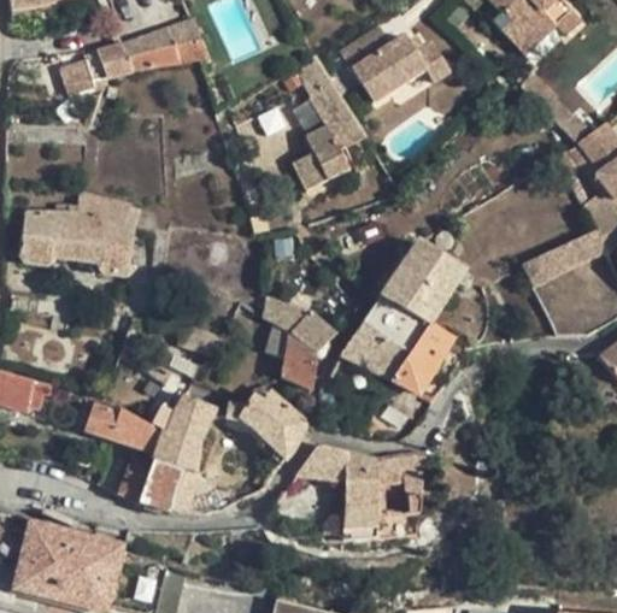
[(489,0),(493,4),(485,12),(524,53),(554,23),(564,34),(581,18),(563,0),(489,0)]
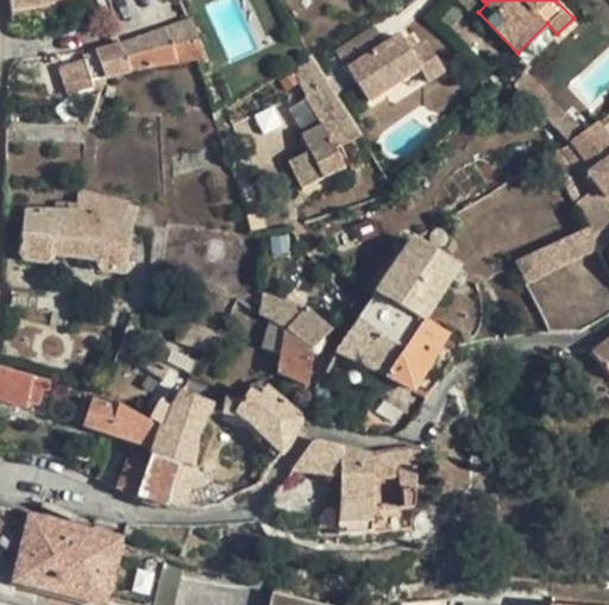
[(171,44),(199,37),(190,18),(165,26),(171,44)]
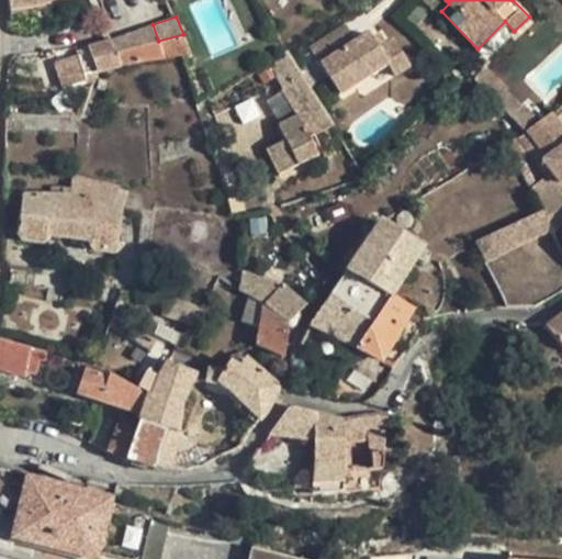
[(310,46),(312,48),(321,62),(356,40),(345,23),(310,46)]
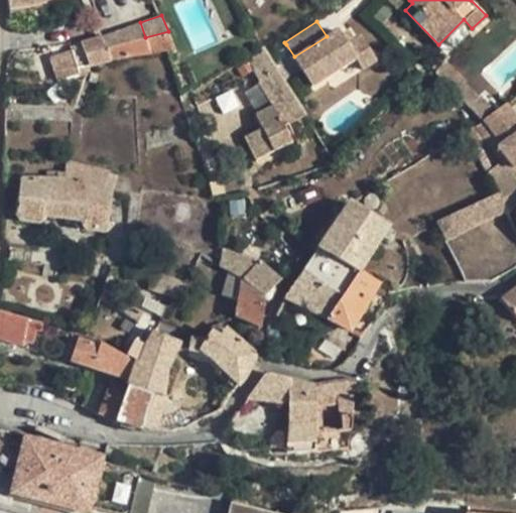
[(140,22),(102,36),(111,57),(150,50),(175,46),(168,31),(145,37),(140,22)]
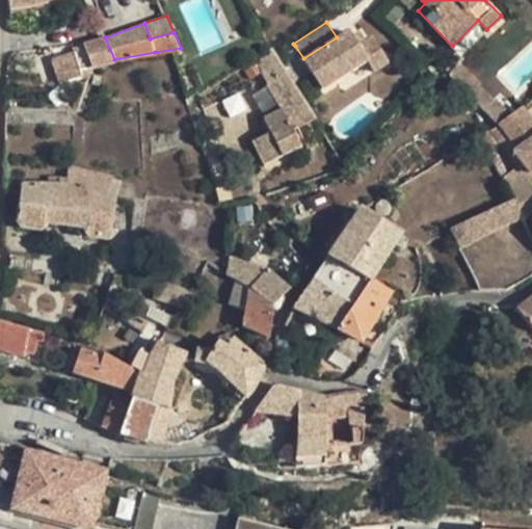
[(349,29),(337,37),(303,58),(295,46),(282,55),(299,81),(313,74),(322,87),(367,58),(373,70),(389,60),(373,35),(358,44),(349,29)]
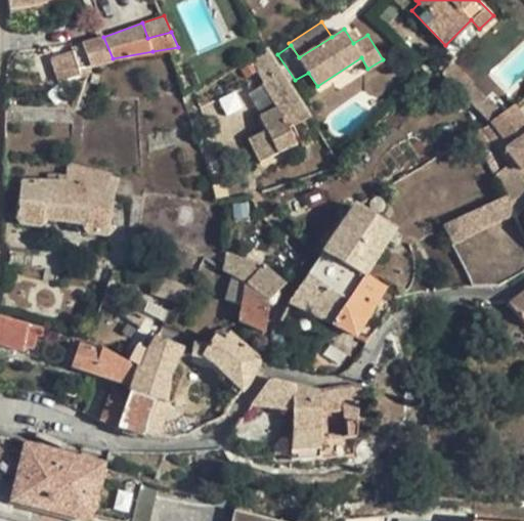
[(72,45),(79,67),(113,58),(103,37),(72,45)]
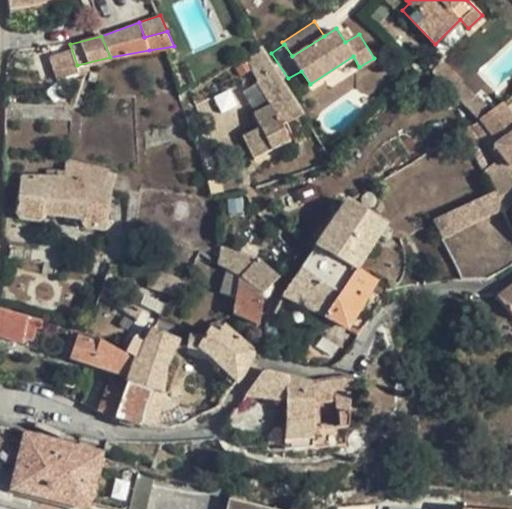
[(70,45),(49,50),(54,76),(76,71),(70,45)]
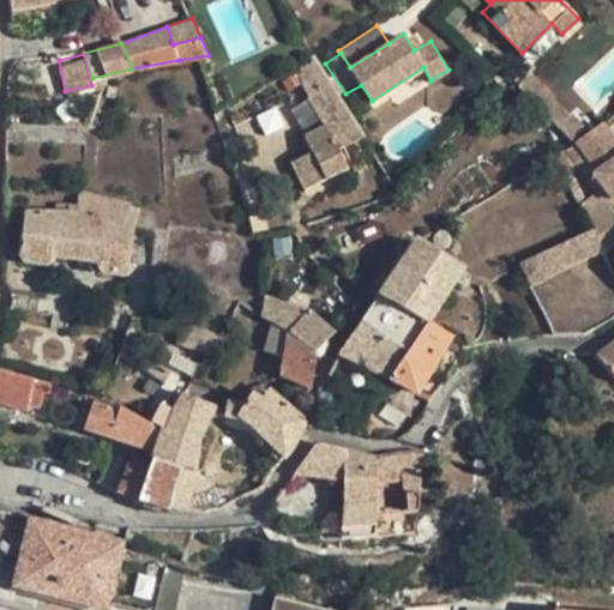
[(313,54),(281,77),(288,90),(304,80),(309,91),(329,78),(313,54)]
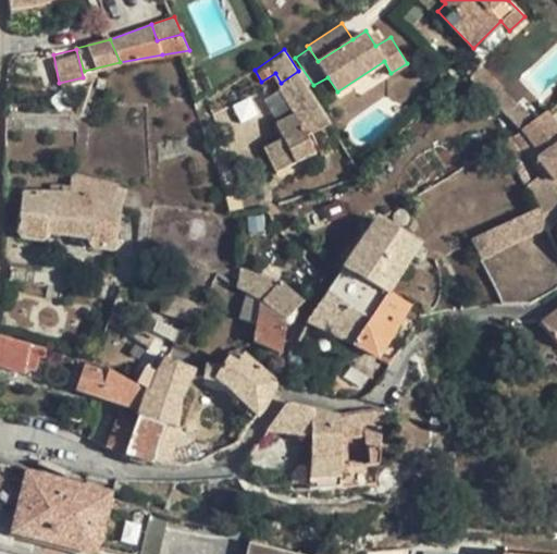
[(473,63),(465,71),(468,75),(477,66),(473,63)]
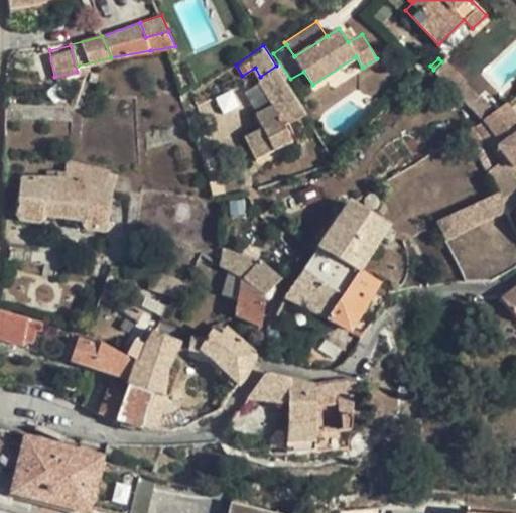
[(443,60),(441,61),(433,70),(465,101),(474,92),(443,60)]
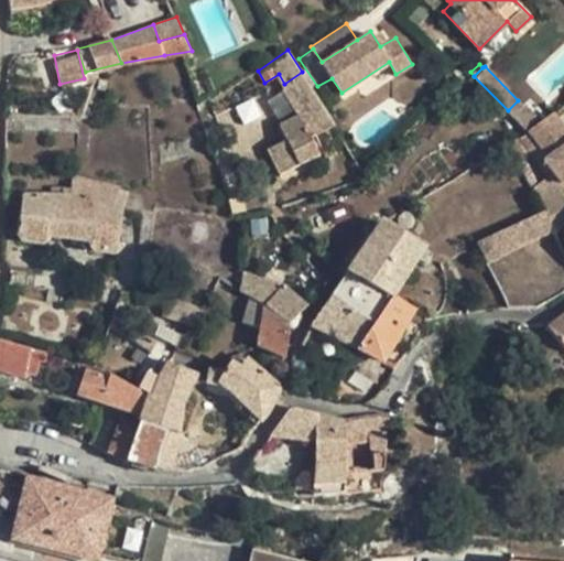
[(302,72),(284,84),(314,133),(335,123),(302,72)]
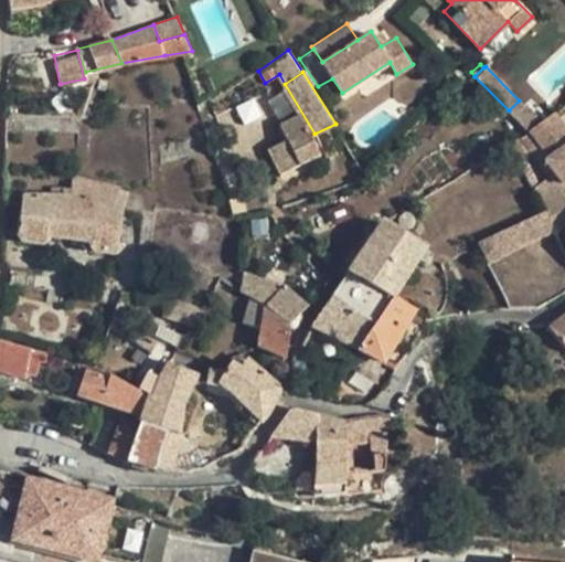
[(283,86),(266,95),(278,118),(295,108),(283,86)]
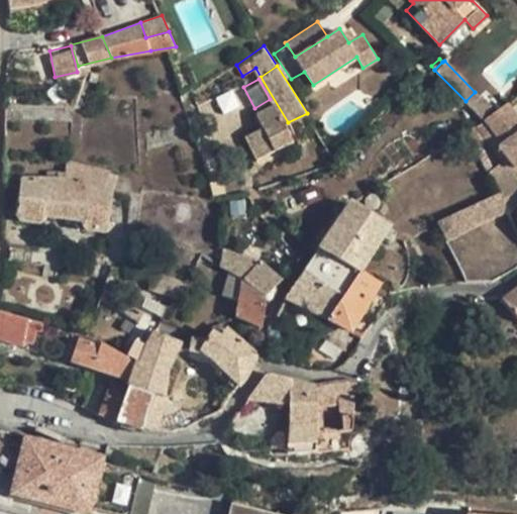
[(475,92),(466,101),(470,106),(479,97),(475,92)]
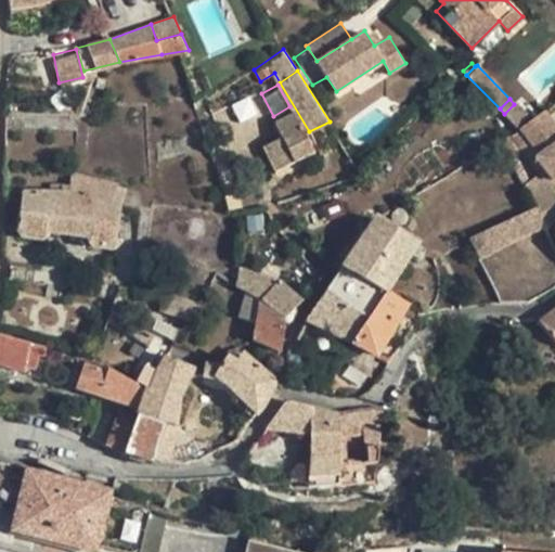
[(514,104),(504,114),(518,128),(530,119),(514,104)]
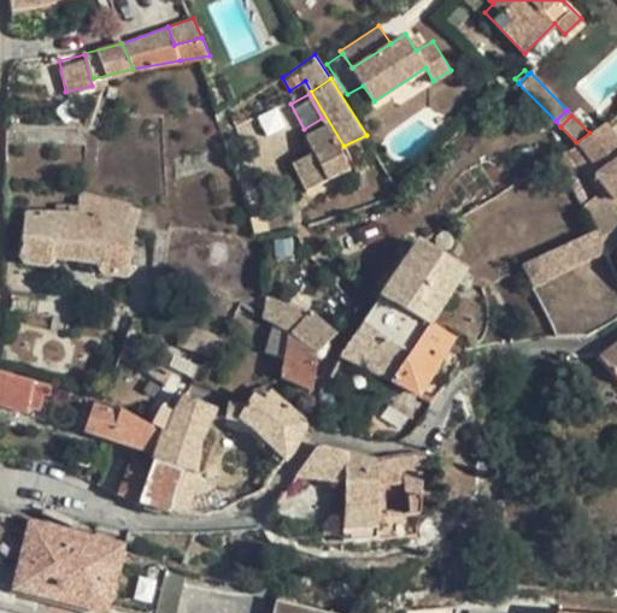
[(616,139),(605,122),(589,133),(576,142),(570,147),(581,161),(588,155),(600,171),(595,175),(609,192),(585,205),(595,229),(599,236),(616,227),(616,202),(616,200),(616,198),(616,139)]
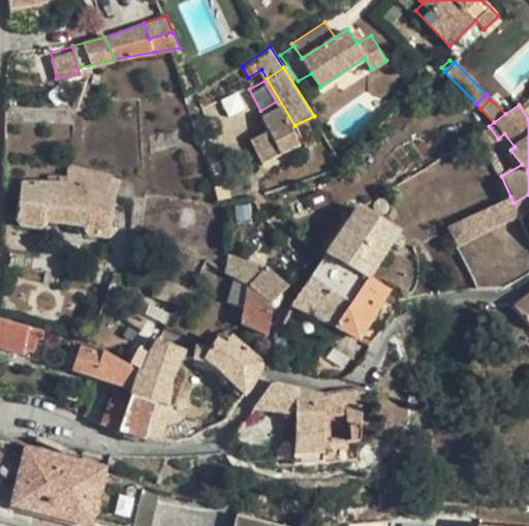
[(298,145),(280,107),(262,116),(269,130),(251,138),(262,162),(298,145)]
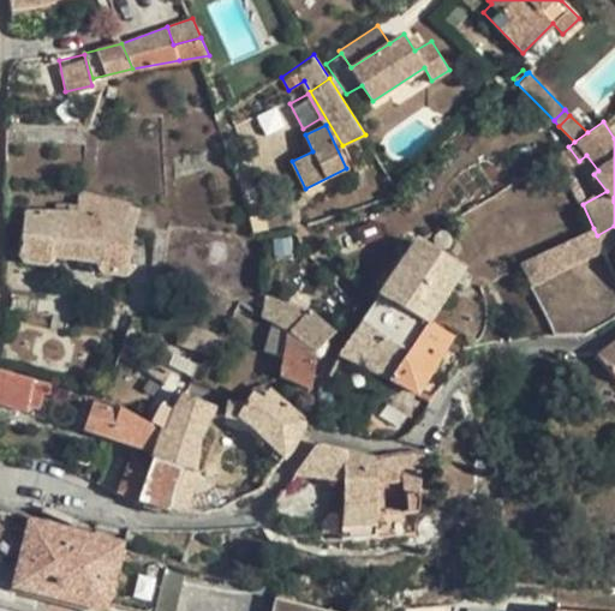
[(579,161),(568,147),(557,154),(568,168),(579,161)]
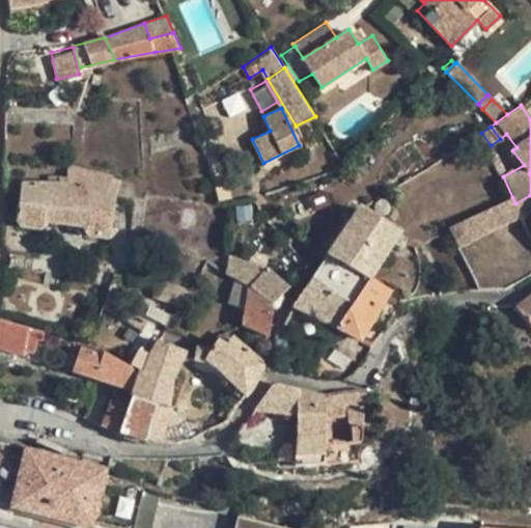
[(111,228),(116,193),(108,192),(112,175),(68,165),(67,176),(60,176),(61,174),(49,174),(48,183),(22,183),(18,217),(21,224),(40,227),(44,225),(46,219),(86,225),(86,229),(89,233),(109,235),(113,231),(111,228)]
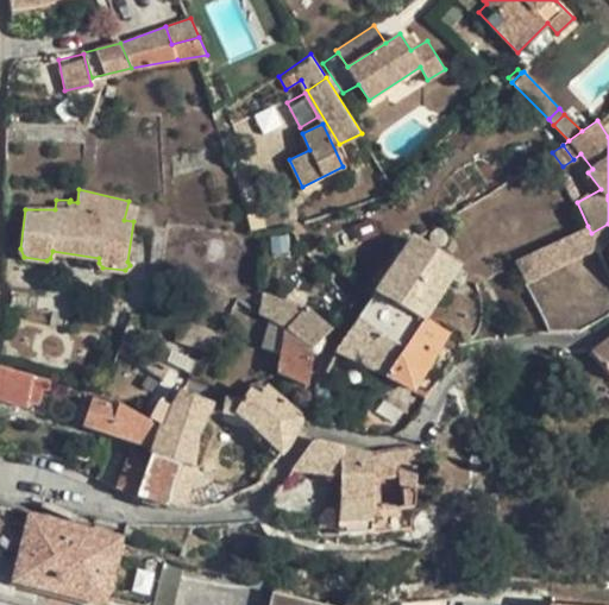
[(139,205),(129,201),(124,220),(133,221),(139,205)]
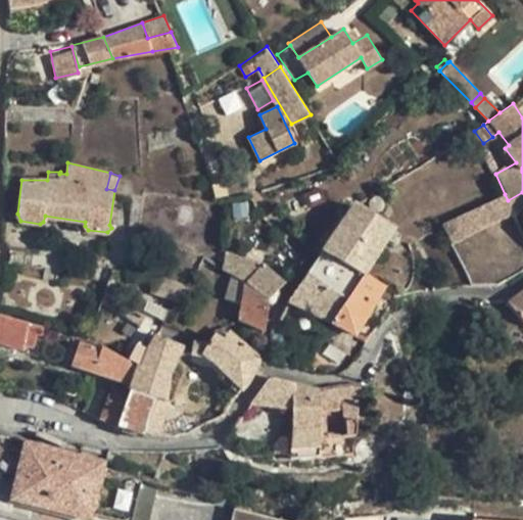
[(452,241),(513,211),(508,200),(505,194),(442,223),(452,241)]
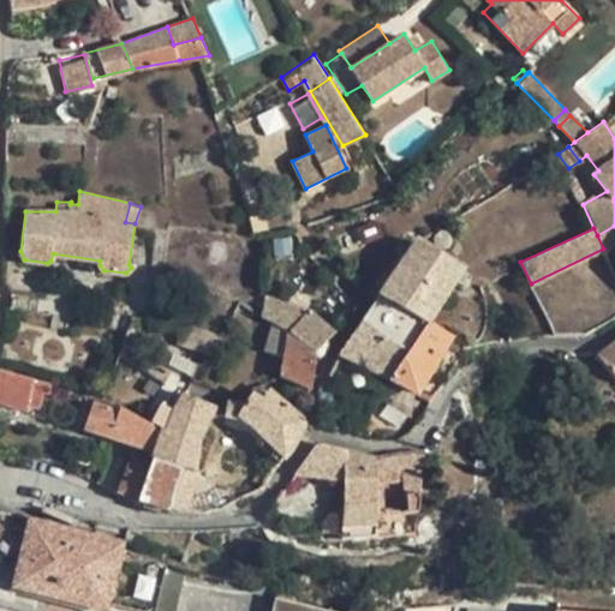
[(416,239),(360,321),(408,351),(428,322),(463,268),(416,239)]
